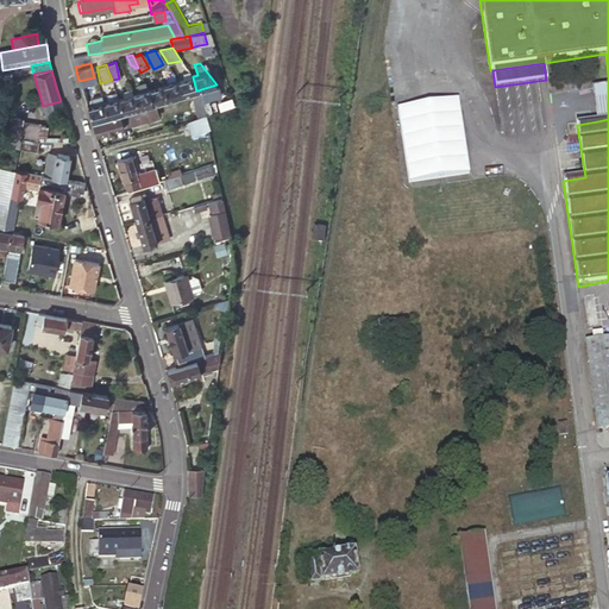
[(184,94),(196,90),(193,77),(193,76),(189,77),(183,80),(179,81),(182,95),(184,94)]
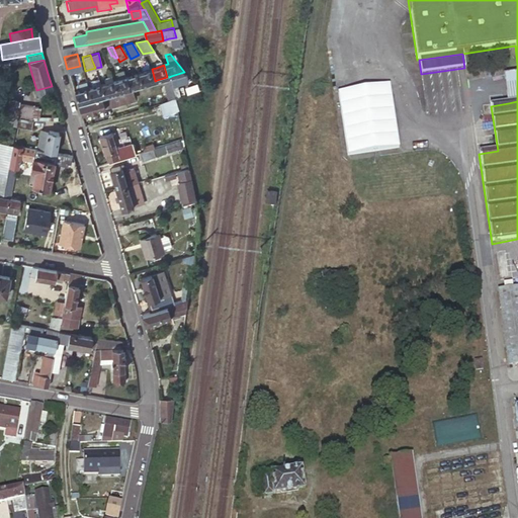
[(142,85),(155,81),(152,69),(139,73),(142,85)]
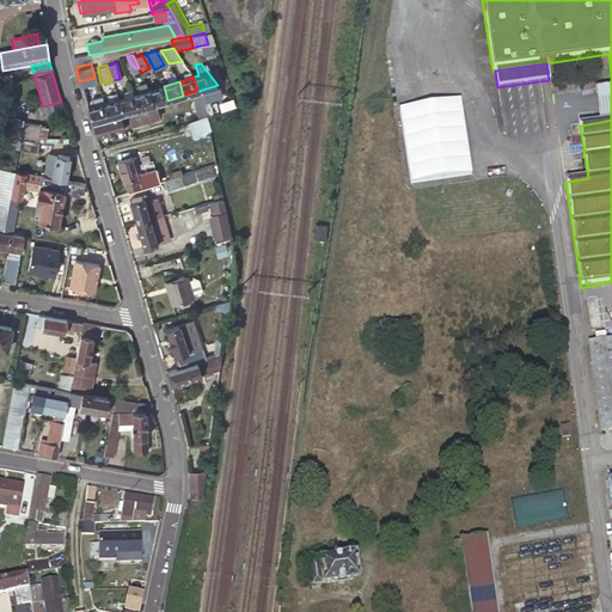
[(204,101),(221,96),(218,85),(202,90),(204,101)]
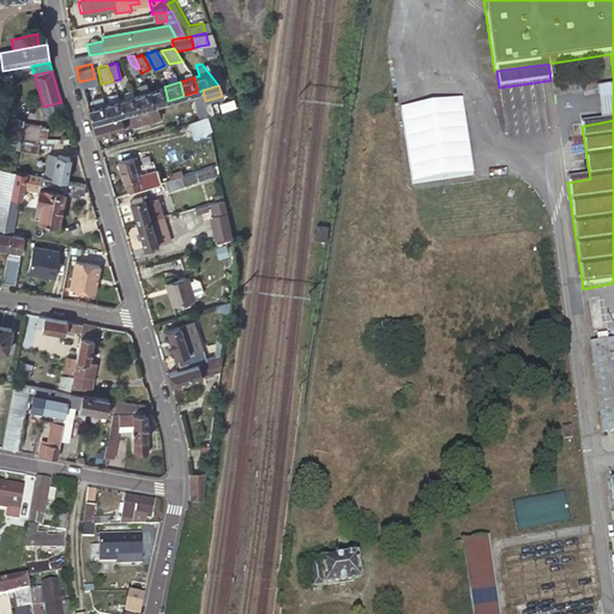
[(155,104),(168,101),(164,86),(150,90),(155,104)]
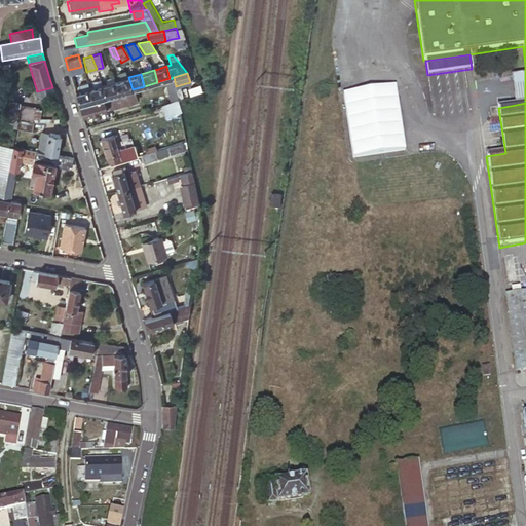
[(118,94),(133,89),(128,77),(120,80),(115,81),(118,94)]
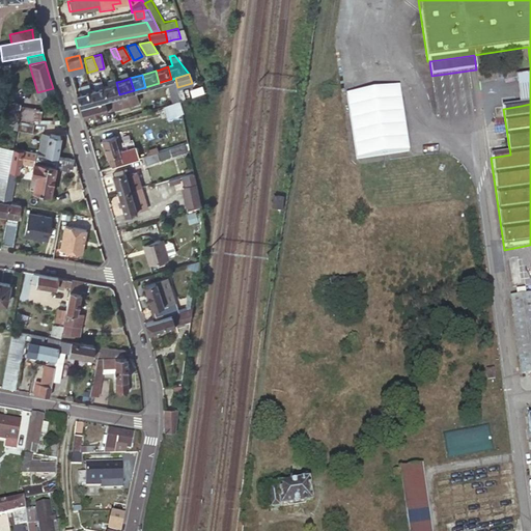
[(521,106),(530,104),(530,78),(519,85),(521,106)]
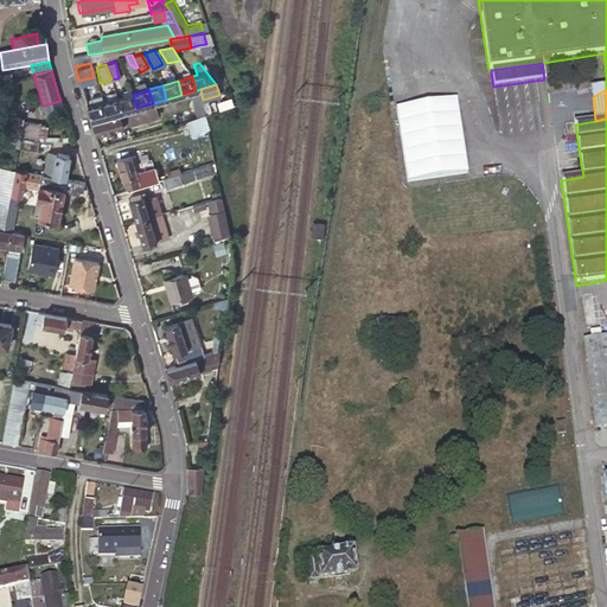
[(196,90),(184,94),(192,120),(195,120),(204,116),(203,112),(198,90),(196,90)]
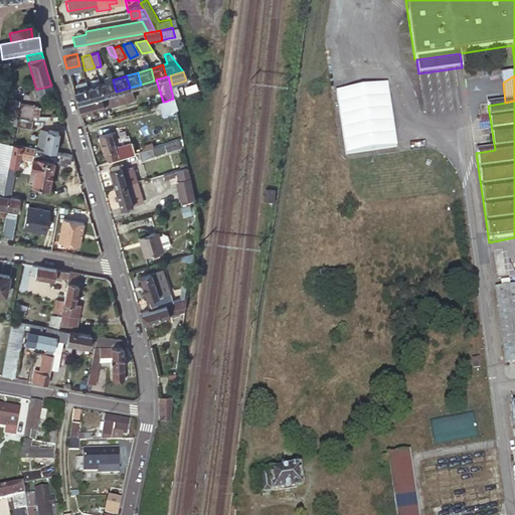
[(91,100),(116,93),(116,92),(113,79),(106,81),(100,83),(91,86),(87,88),(91,100)]
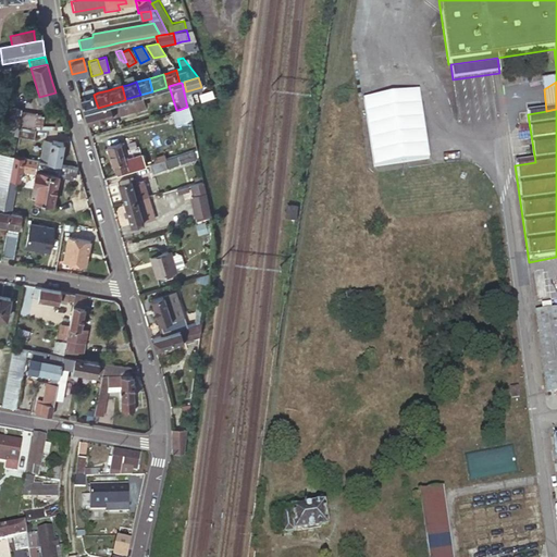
[(82,90),(84,97),(94,95),(91,87),(82,90)]
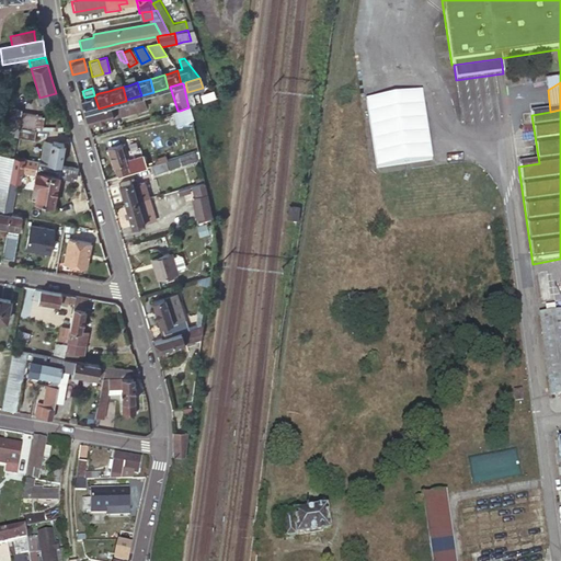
[(39,98),(42,103),(57,98),(56,93),(39,98)]
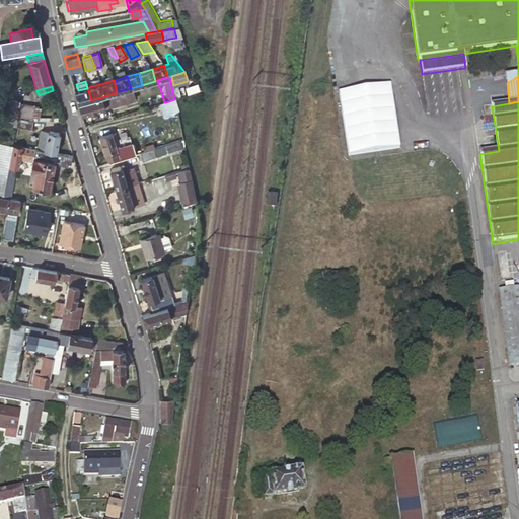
[(78,104),(91,100),(87,88),(78,90),(74,92),(78,104)]
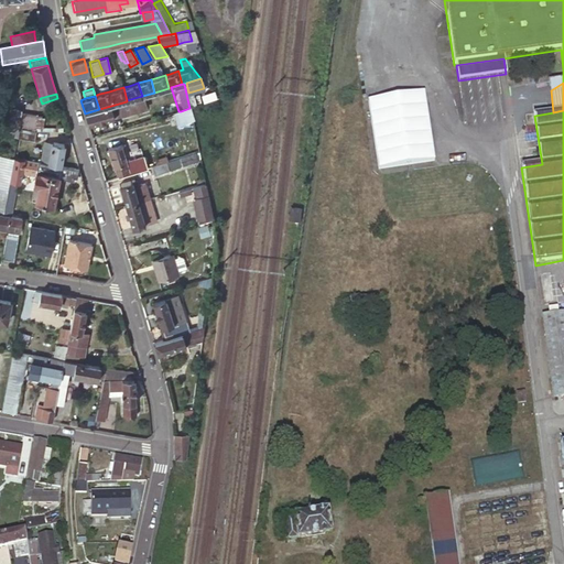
[(99,109),(85,114),(88,126),(123,116),(122,115),(121,108),(126,107),(128,106),(127,101),(99,109)]
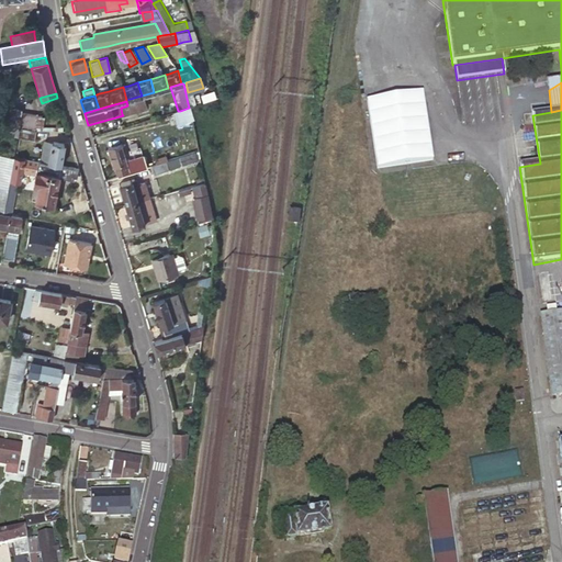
[(19,127),(22,111),(19,104),(12,103),(9,109),(7,125),(19,127)]
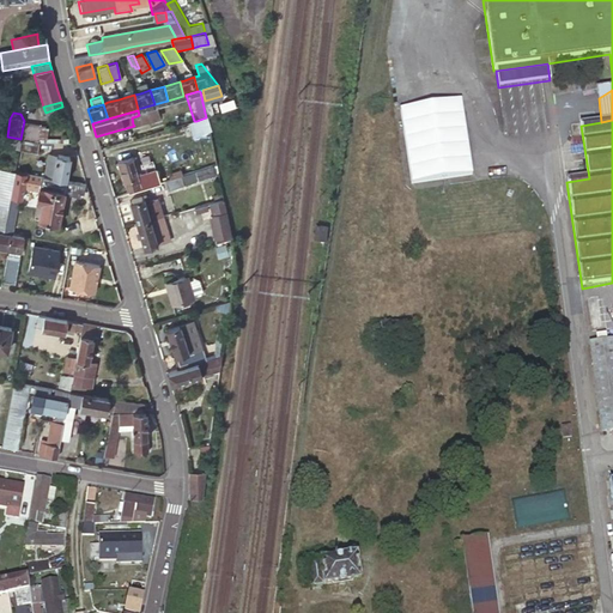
[(38,141),(40,143),(42,125),(24,121),(20,139),(38,141)]
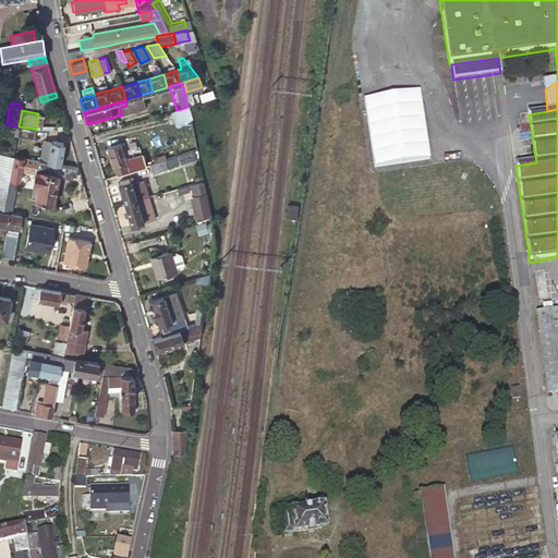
[(177,110),(157,117),(160,129),(182,122),(179,110),(177,110)]
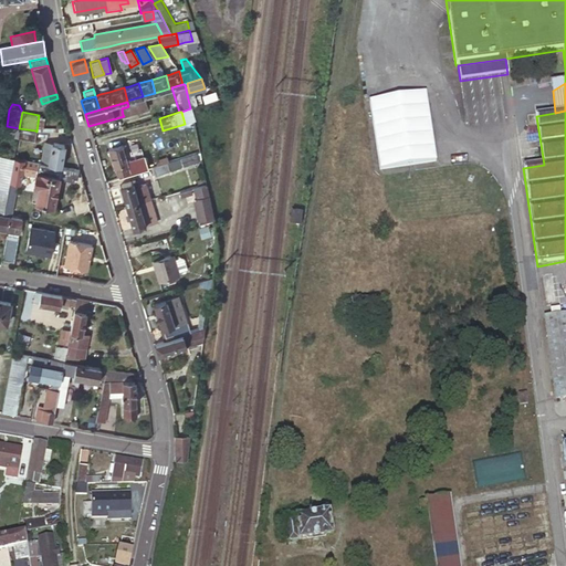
[(9,135),(18,136),(19,128),(7,126),(0,124),(0,127),(10,130),(9,135)]
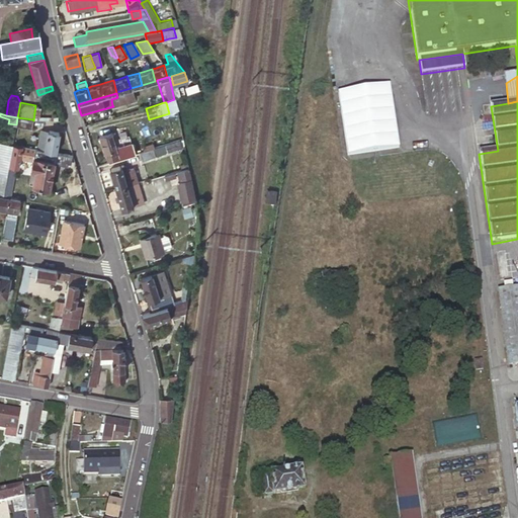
[(17,117),(16,124),(16,125),(30,128),(32,119),(17,117)]
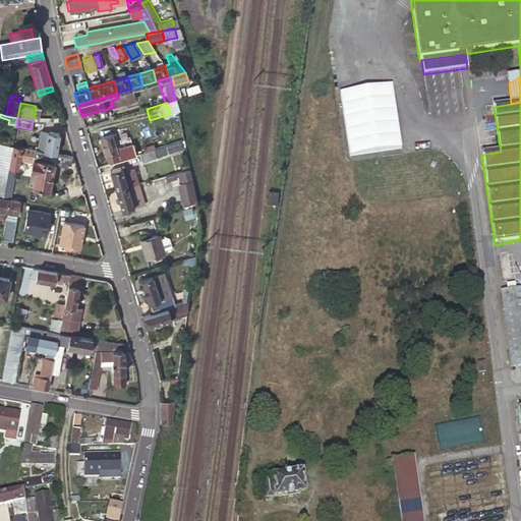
[(37,150),(55,153),(59,134),(41,131),(37,150)]
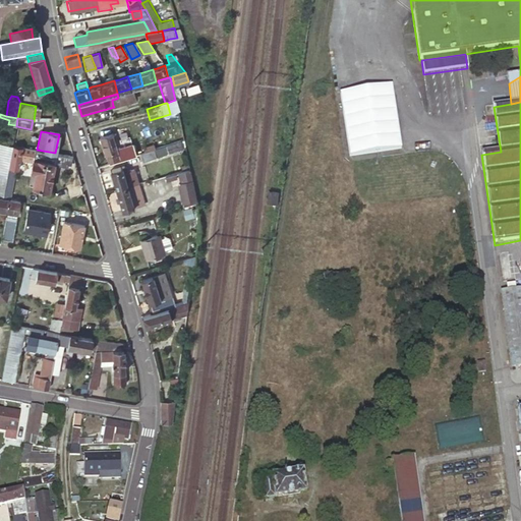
[(106,155),(108,164),(134,155),(131,143),(115,149),(111,134),(99,138),(104,155),(106,155)]
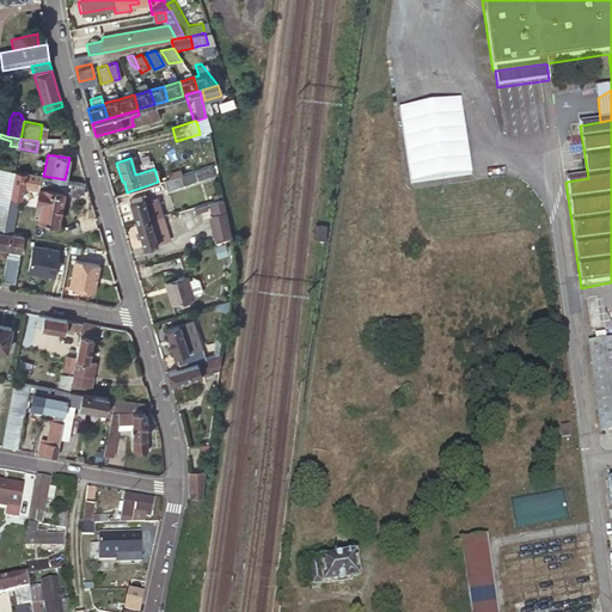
[(210,165),(194,171),(167,179),(165,179),(167,188),(196,179),(213,173),(210,165)]
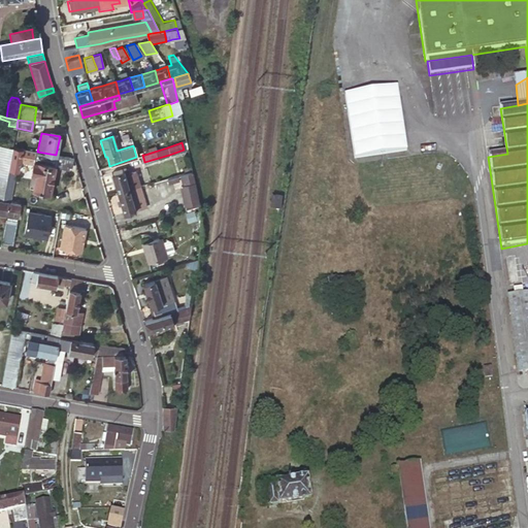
[(8,170),(7,178),(3,196),(3,200),(9,202),(15,170),(18,171),(21,156),(33,159),(30,172),(31,172),(28,187),(32,188),(31,190),(48,193),(54,166),(67,169),(68,166),(71,166),(72,158),(56,155),(37,152),(12,146),(11,154),(8,170)]
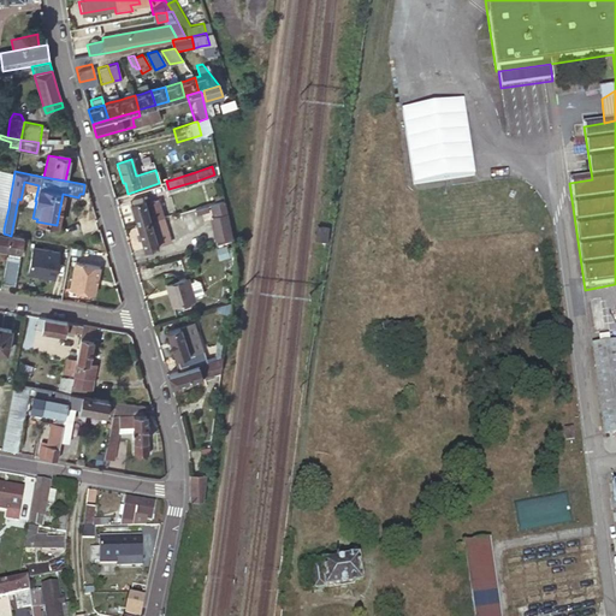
[(13,179),(0,177),(0,196),(10,199),(13,179)]
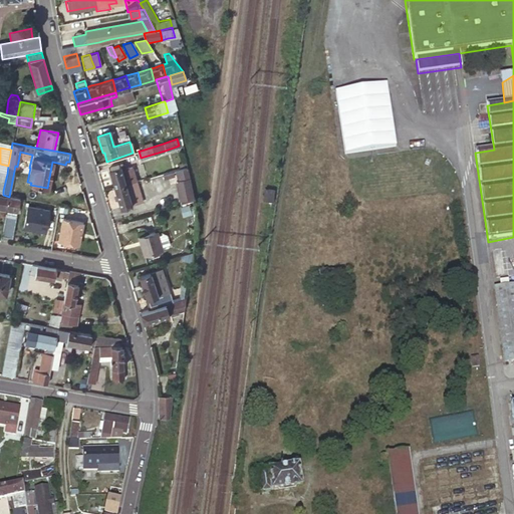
[(113,188),(126,185),(136,182),(130,162),(107,169),(113,188)]
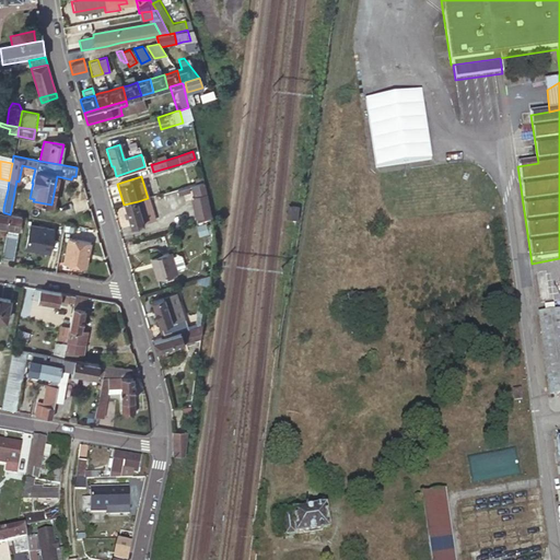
[(0,187),(8,189),(9,181),(0,178),(0,187)]
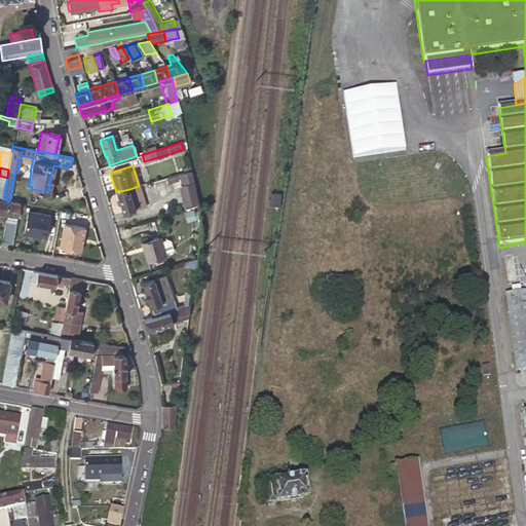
[(190,170),(177,174),(180,183),(177,184),(182,202),(196,198),(190,170)]
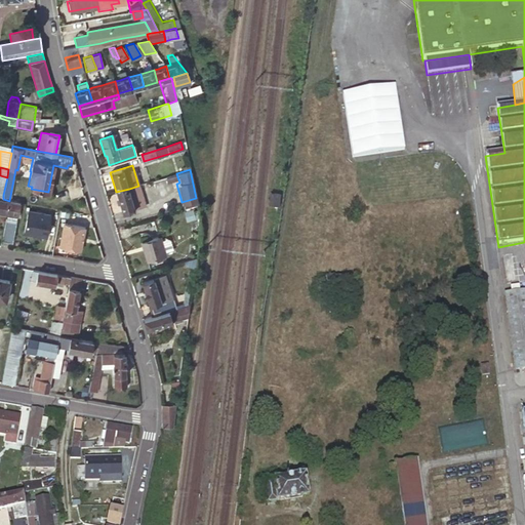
[(129,189),(135,209),(145,206),(138,186),(129,189)]
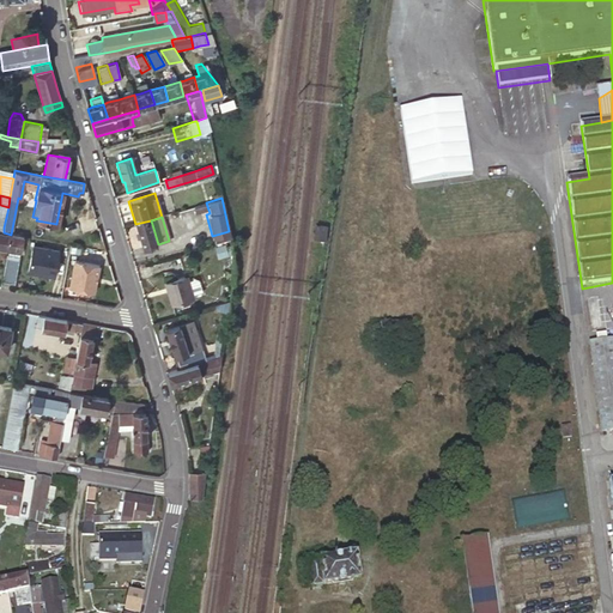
[(158,244),(151,220),(135,224),(143,248),(144,249),(158,244)]
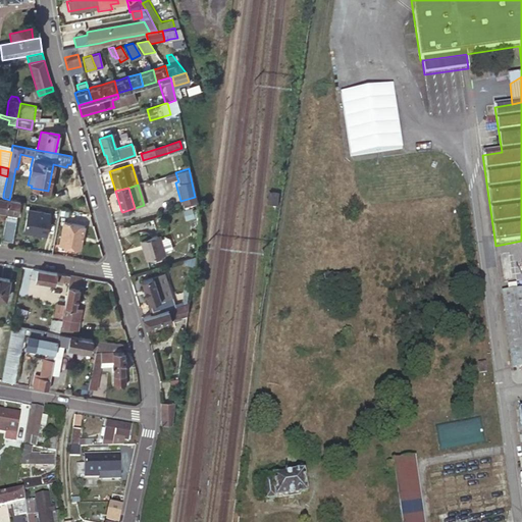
[(277,204),(279,193),(269,191),(267,203),(277,204)]
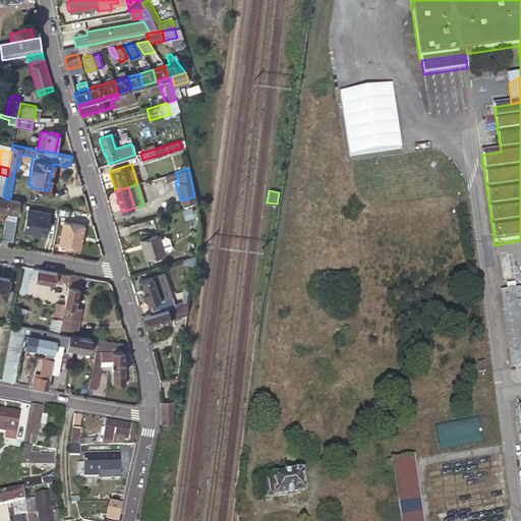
[(3,197),(0,196),(0,209),(7,211),(16,213),(19,201),(9,199),(3,197)]
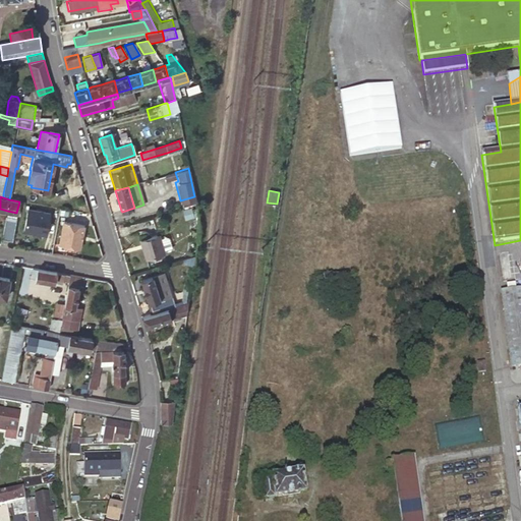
[(194,196),(180,200),(182,206),(195,201),(194,196)]
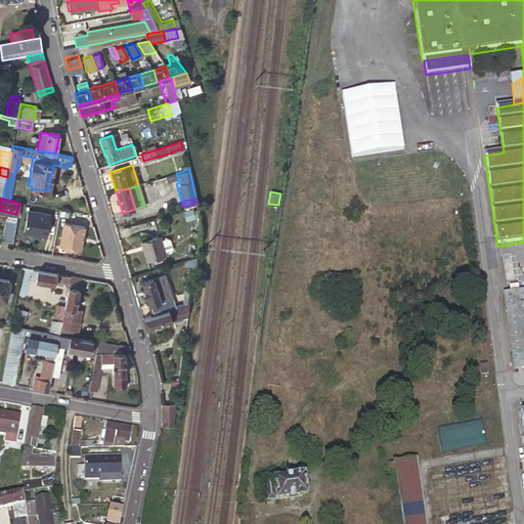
[(72,212),(85,215),(87,206),(73,203),(72,212)]
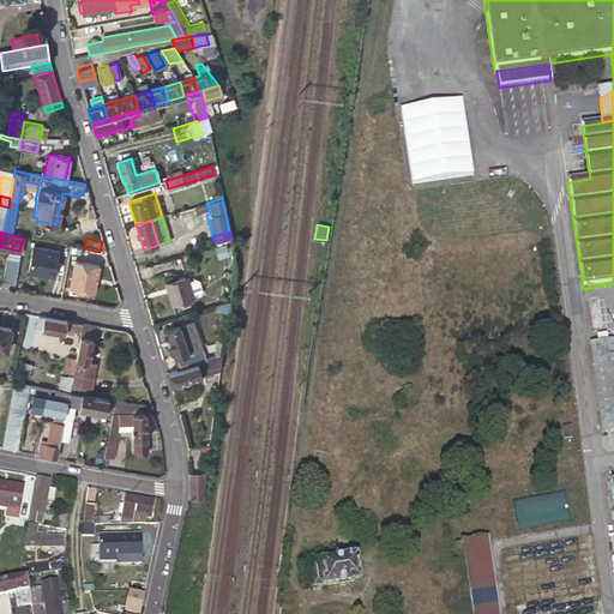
[(226,242),(216,245),(220,257),(229,253),(226,242)]
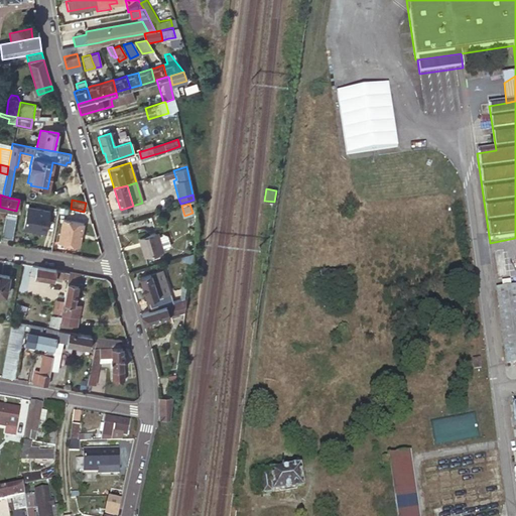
[(22,229),(44,233),(48,212),(26,208),(22,229)]
